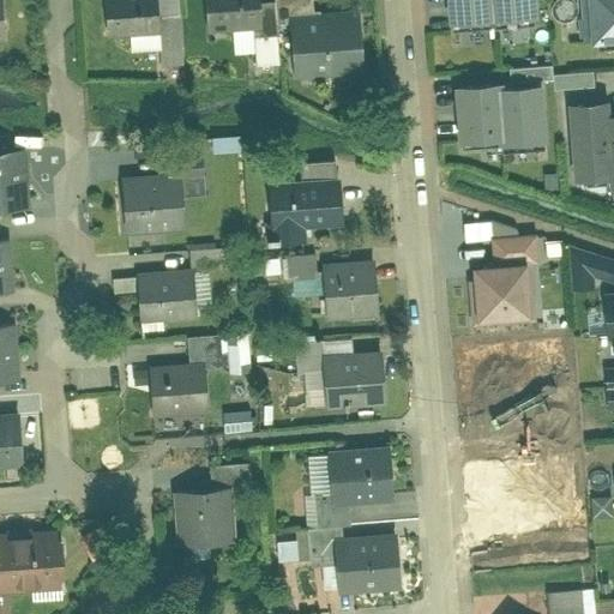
[(164,0),(104,0),(108,38),(127,37),(160,34),(162,65),(185,62),(180,12),(167,13),(164,0)]
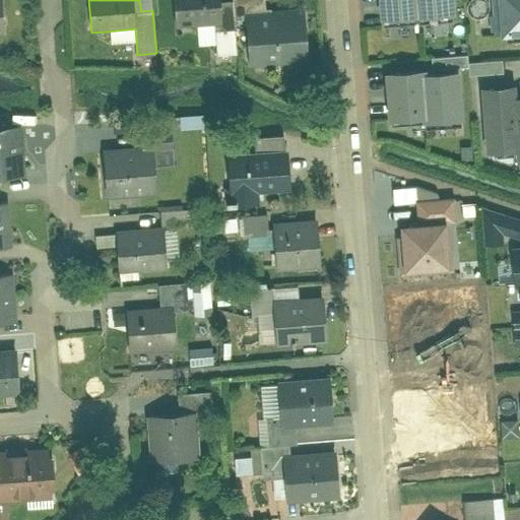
[(174,0),(177,22),(220,18),(218,0),(174,0)]
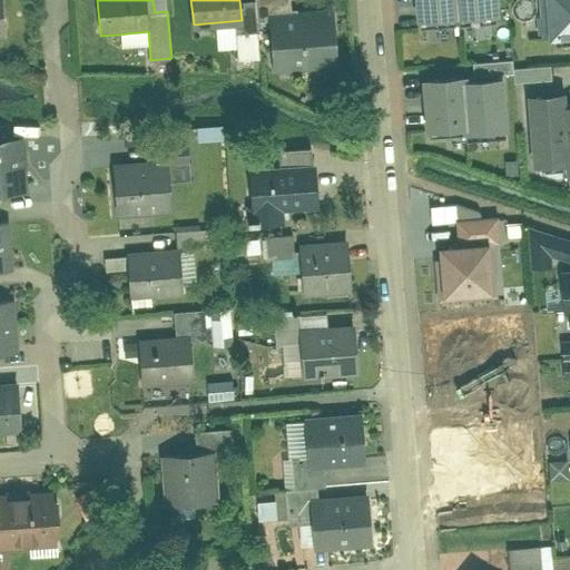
[(285,21),(284,0),(256,0),(258,28),(266,23),(268,76),(335,72),(333,18),(285,21)]
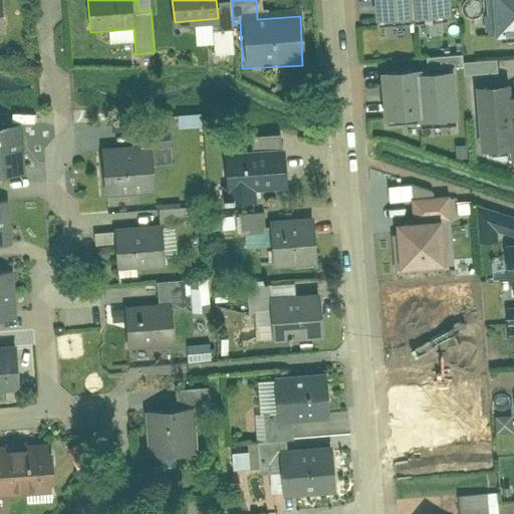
[(445,0),(371,0),(373,25),(447,20),(445,0)]
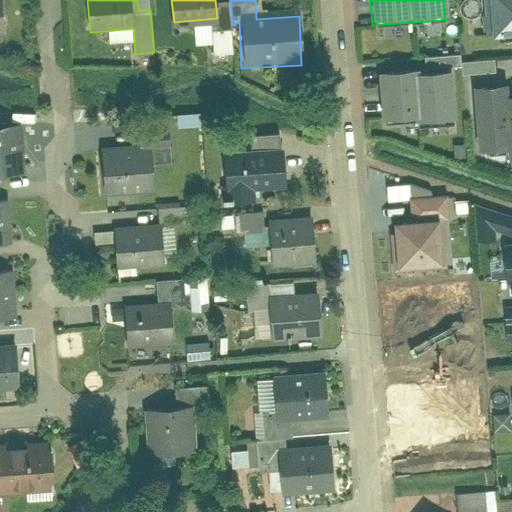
[(511,37),(511,0),(478,0),(481,40),(511,37)]
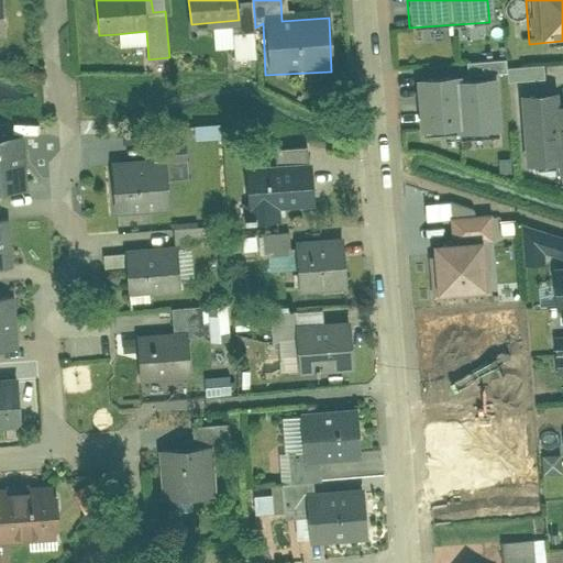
[(504,64),(465,65),(466,78),(504,77),(504,64)]
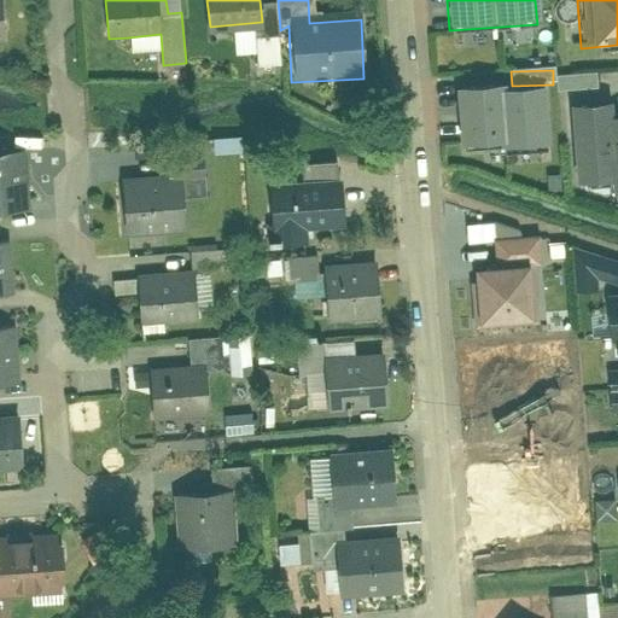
[(594,75),(555,77),(557,94),(595,91),(594,75)]
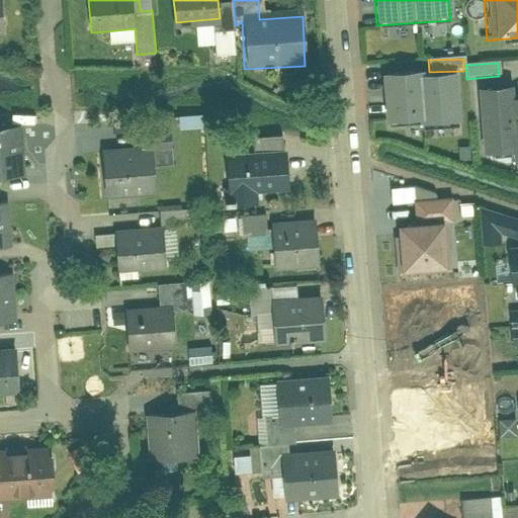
[(457,75),(381,79),(384,132),(459,127),(457,75)]
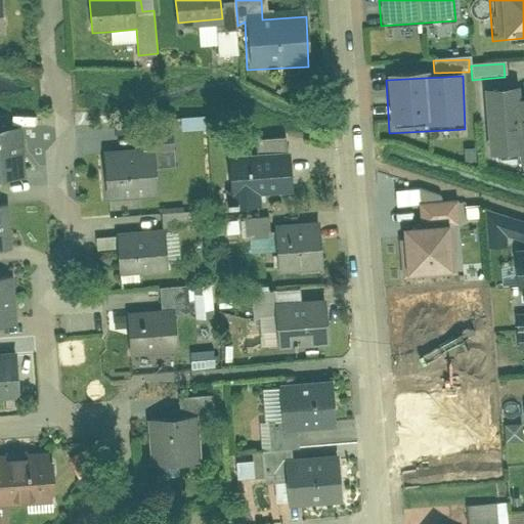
[(513,91),(482,93),(485,142),(486,162),(517,160),(514,103),(513,91)]
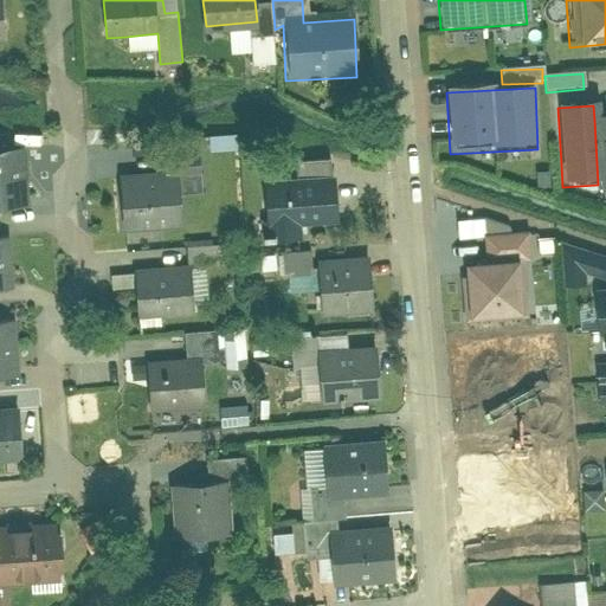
[(605,118),(594,120),(598,185),(599,197),(605,195),(605,118)]
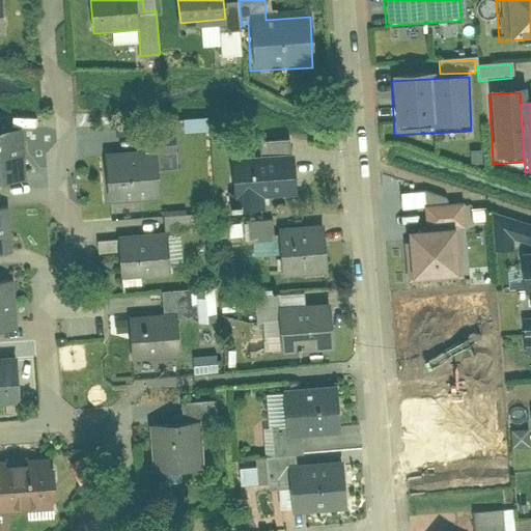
[(0,178),(21,178),(20,129),(0,129),(0,178)]
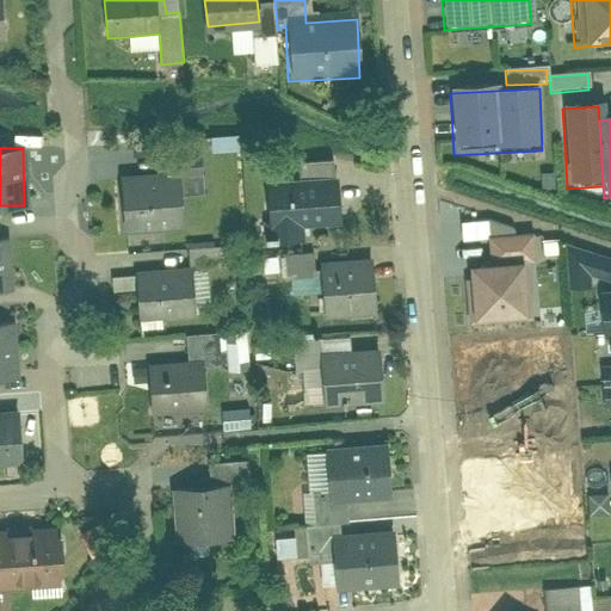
[(297,189),(269,190),(270,227),(279,227),(281,242),(300,242),(300,227),(340,224),(337,161),(296,164),(297,189)]
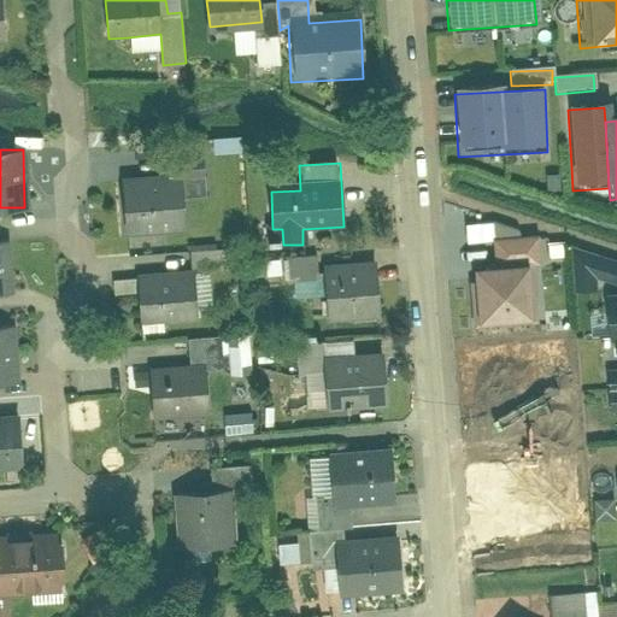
[(183,188),(119,192),(122,239),(186,235),(183,188)]
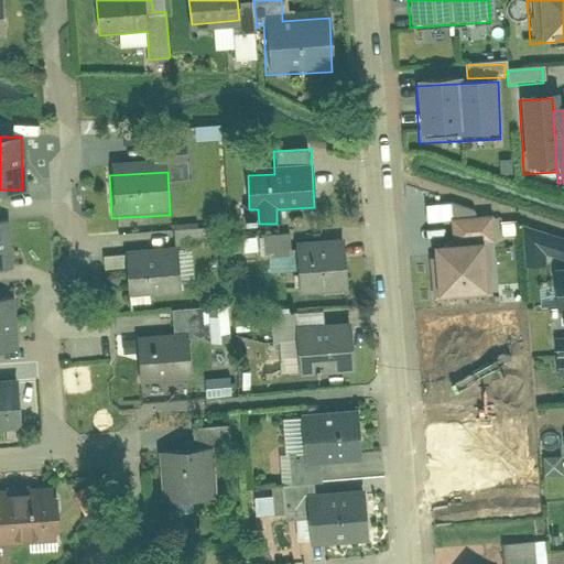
[(452,241),(440,242),(441,261),(426,262),(429,302),(496,297),(496,294),(491,240),(503,240),(501,216),(451,219),(452,241)]
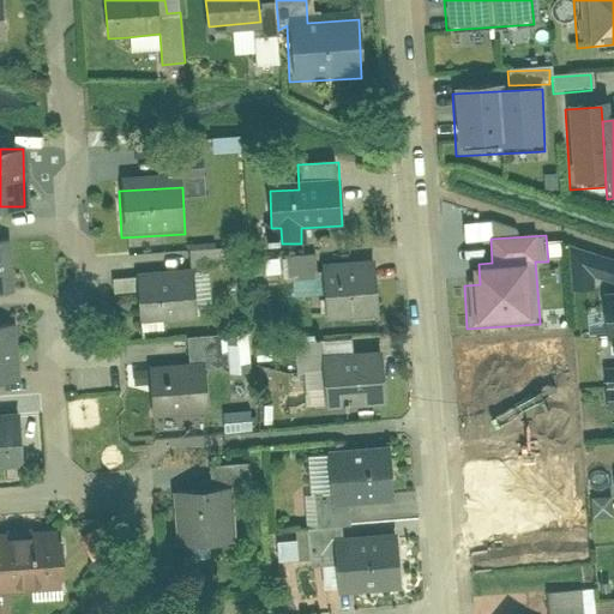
[(613,259),(567,244),(570,288),(591,287),(595,277),(613,282),(613,259)]
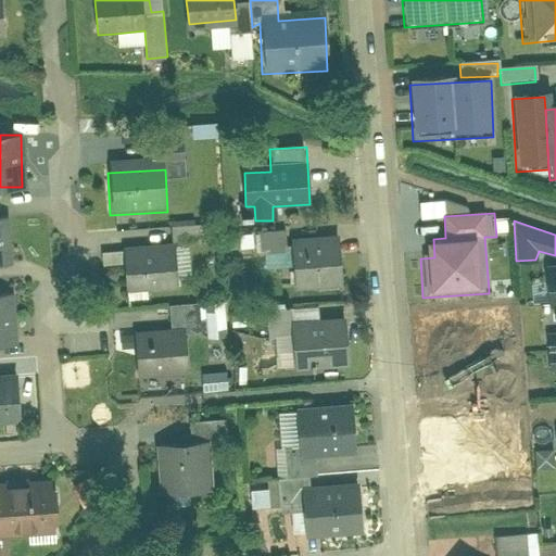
[(10,222),(0,222),(0,265),(13,264),(10,222)]
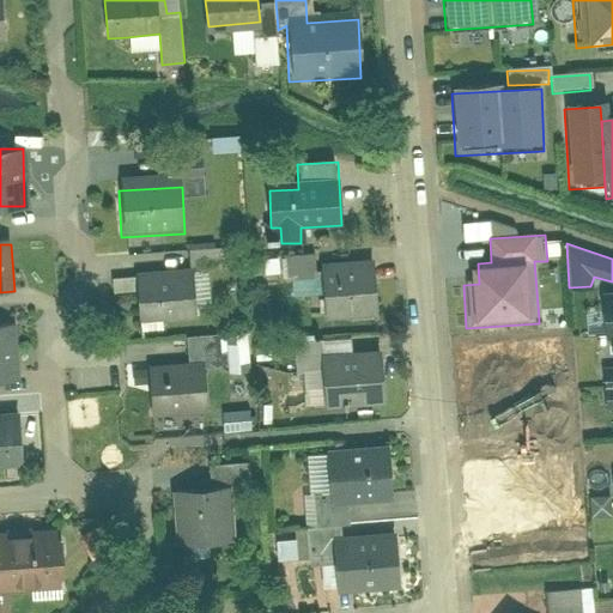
[(369,269),(321,274),(325,320),(372,315),(369,269)]
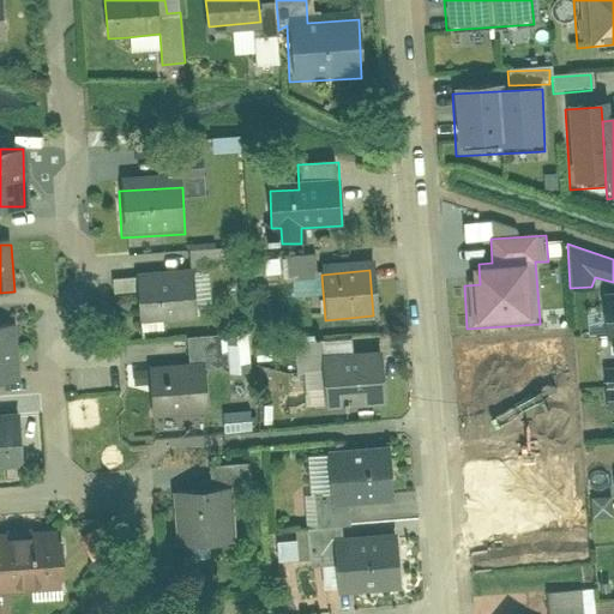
[(191,277),(137,282),(139,323),(193,319),(191,277)]
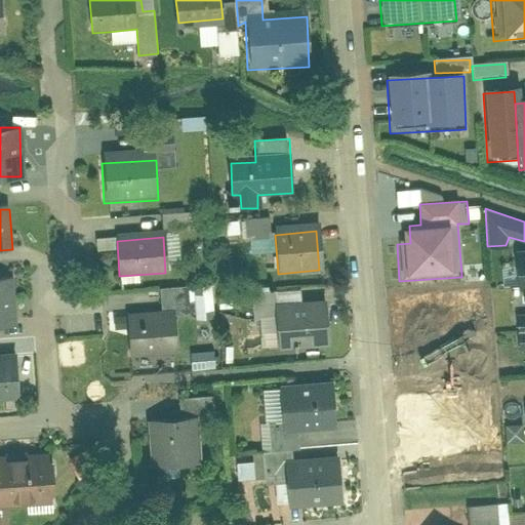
[(517,284),(522,284),(524,283),(524,248),(515,249),(517,284)]
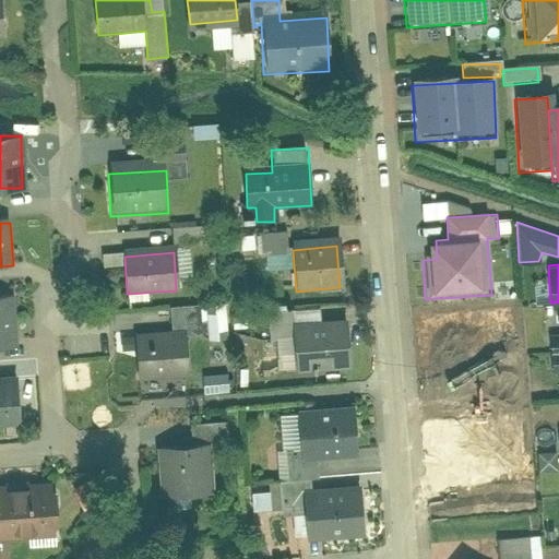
[(547,335),(548,352),(558,351),(558,301),(556,302),(558,334),(547,335)]
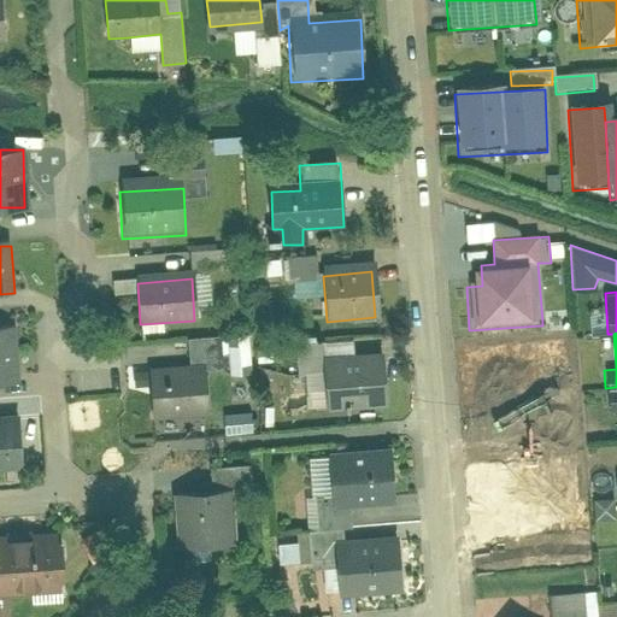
[(15,336),(0,336),(0,381),(17,381),(15,336)]
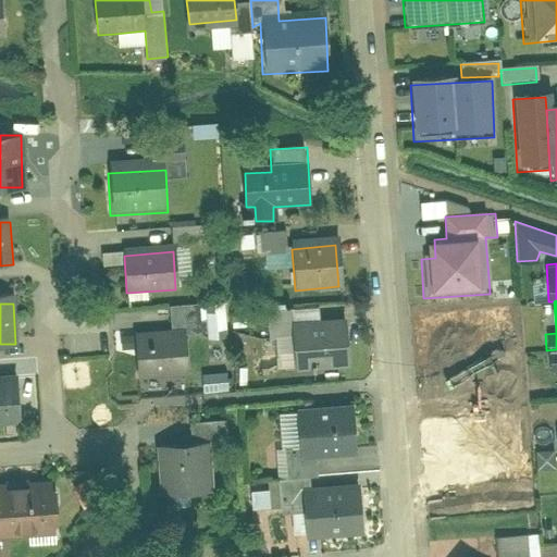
[(490,310),(430,316),(434,368),(514,361),(509,314),(490,310)]
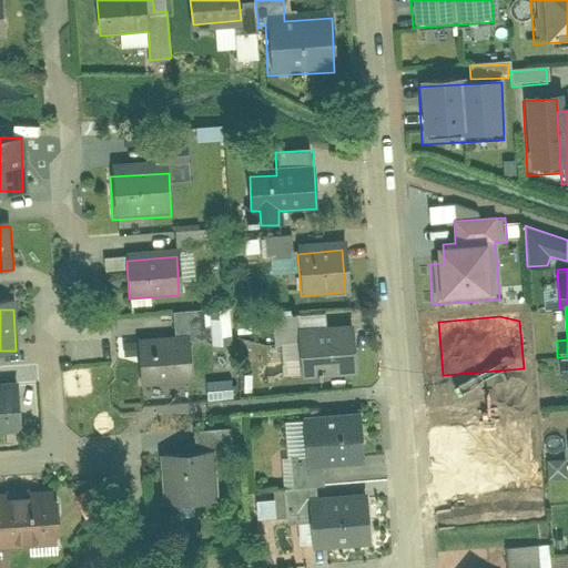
[(355,328),(301,332),(303,378),(357,376),(355,328)]
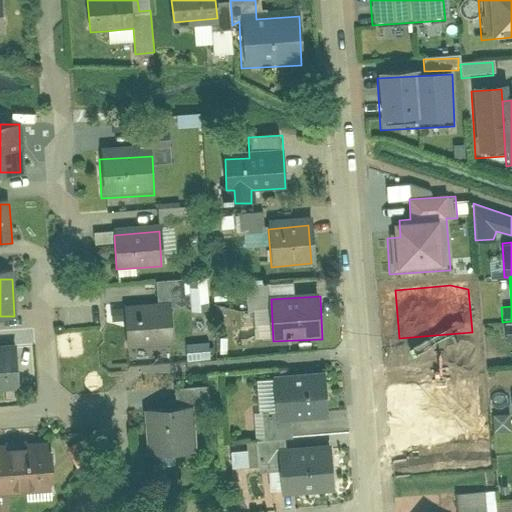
[(167,310),(126,312),(128,347),(169,345),(167,310)]
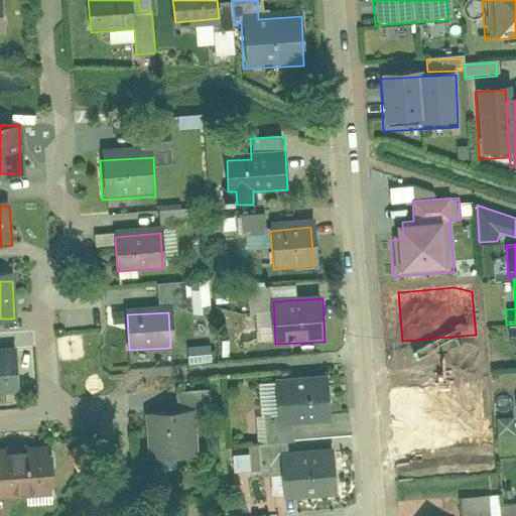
[(515,341),(515,324),(506,325),(507,342),(515,341)]
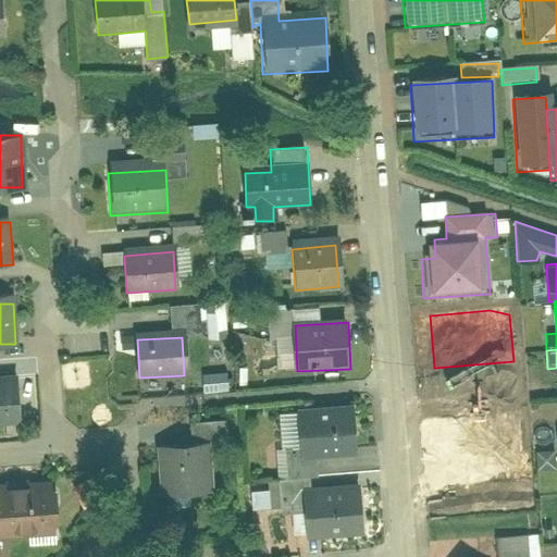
[(21,376),(0,378),(0,425),(24,424),(21,376)]
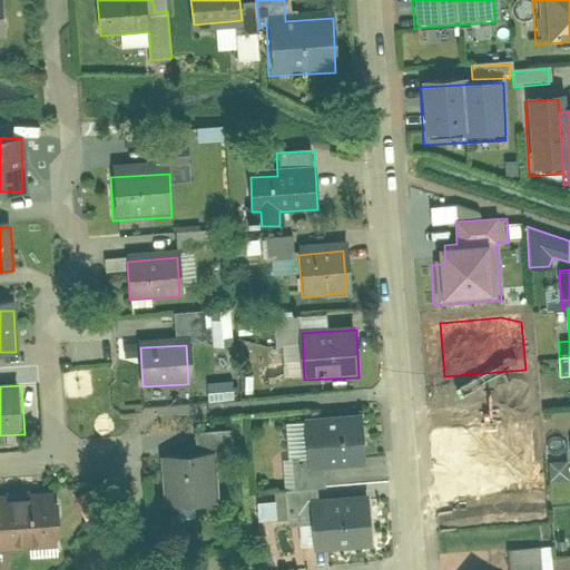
[(359,420),(304,426),(310,469),(363,463),(359,420)]
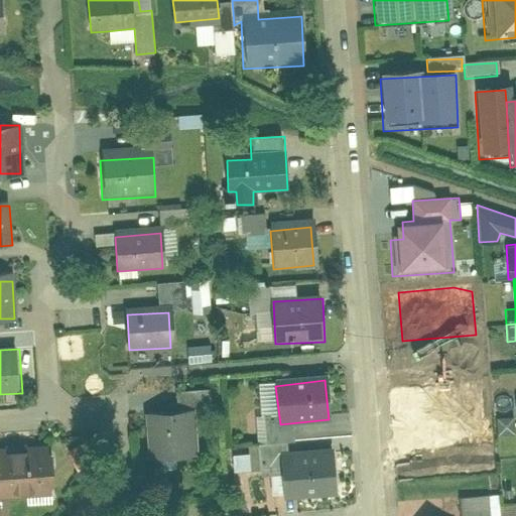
[(478,385),(405,392),(409,438),(482,431),(478,385)]
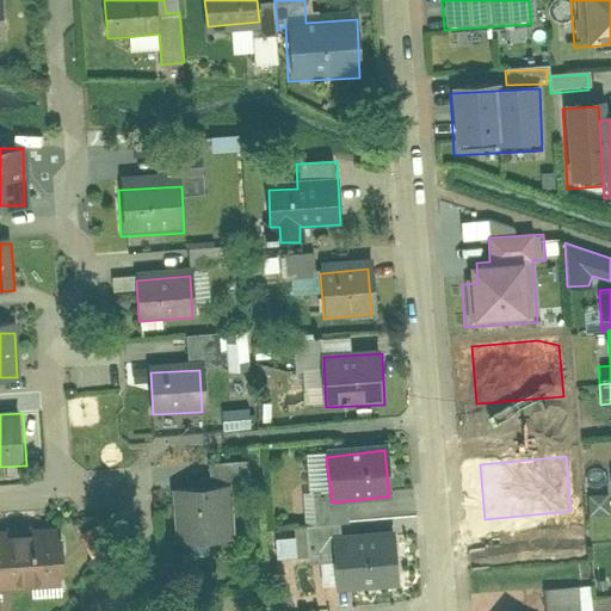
[(230,489),(173,494),(178,542),(235,537),(230,489)]
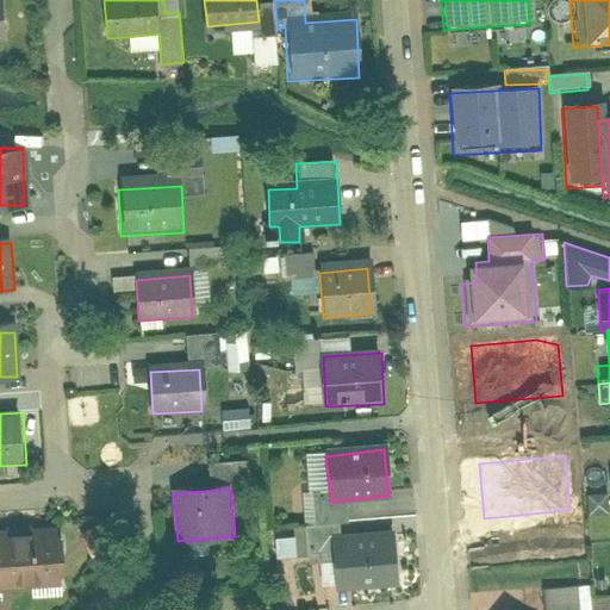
[(67,527),(0,533),(0,590),(73,584),(67,527)]
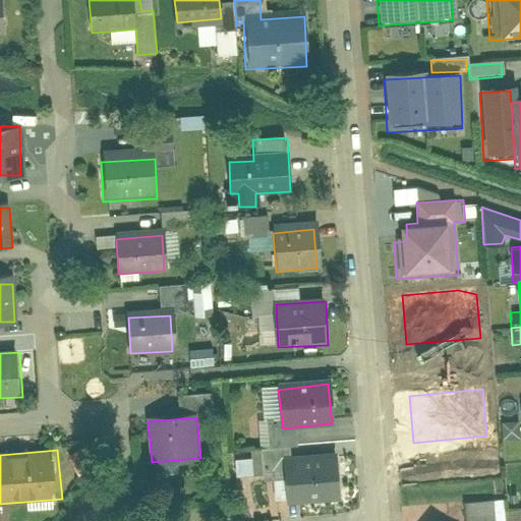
[(336,454),(280,457),(283,503),(339,500),(336,454)]
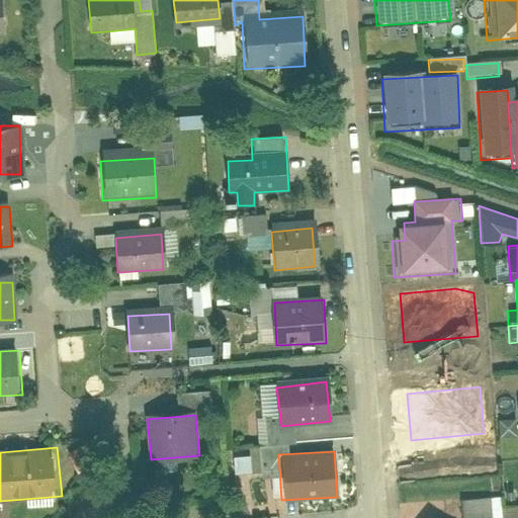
[(488,517),(487,502),(458,504),(459,517),(488,517)]
